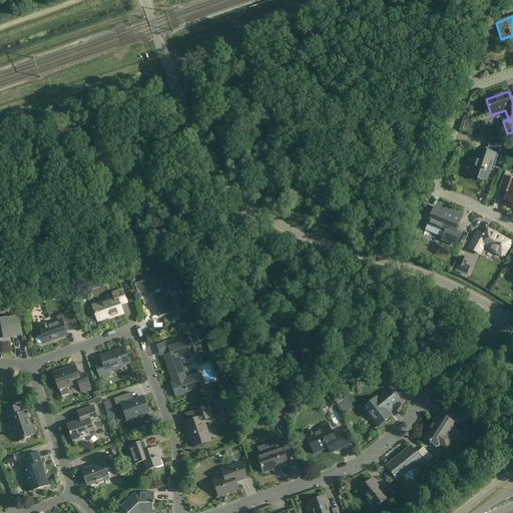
[(503,140),(489,140),(488,151),(481,149),(479,156),(476,155),(470,175),(486,181),(491,167),(499,170),(499,169),(494,167),(503,140)]
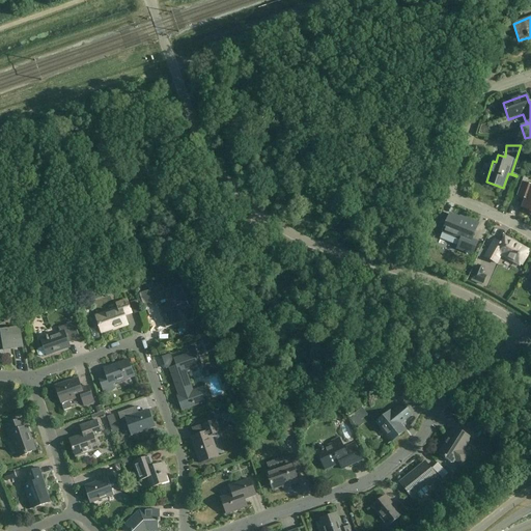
[(530,185),(530,186),(522,182),(516,197),(524,199),(521,208),(527,211),(526,214),(530,216),(530,185)]
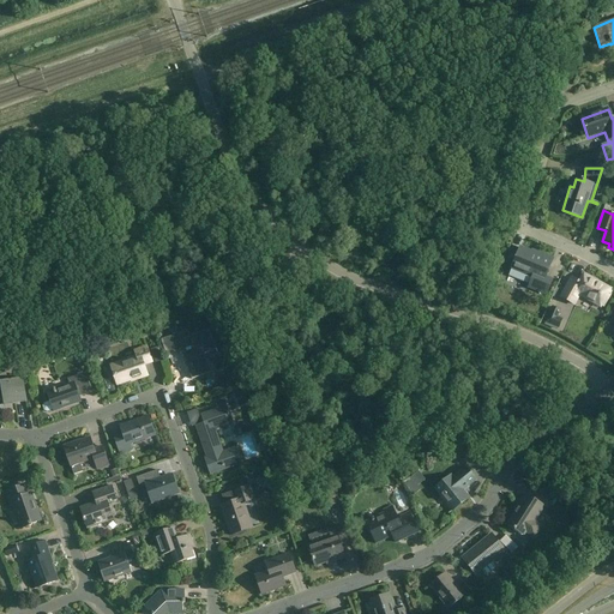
[(529,288),(546,295),(552,281),(546,278),(553,260),(533,252),(531,253),(521,248),(512,269),(533,277),(529,288)]
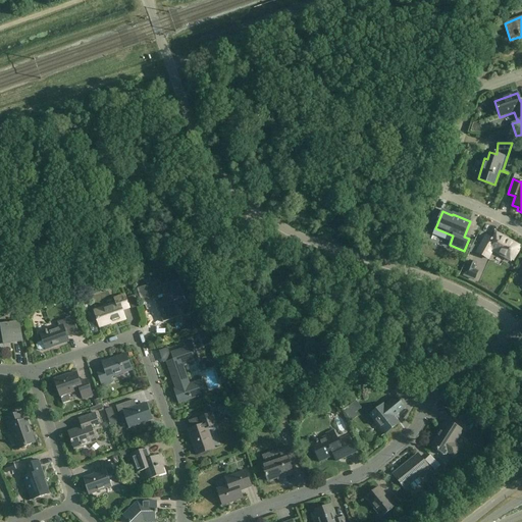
[(486,237),(477,253),(487,259),(492,251),(511,261),(519,247),(497,233),(492,241),(486,237)]
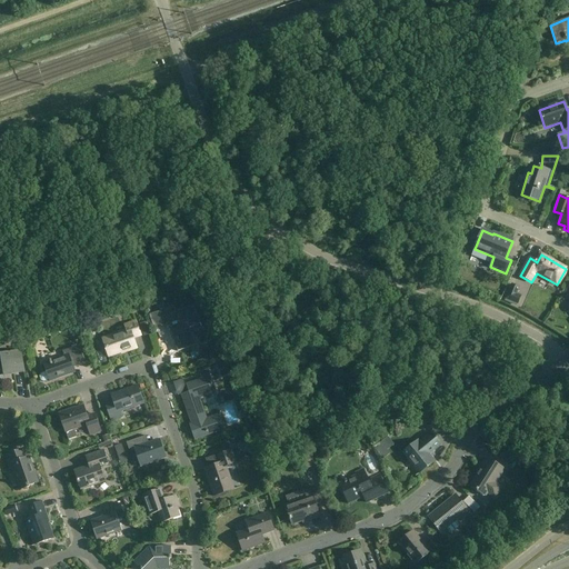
[(200,323),(195,307),(170,315),(168,309),(157,312),(161,327),(173,322),(175,327),(169,329),(178,352),(196,346),(191,333),(190,333),(188,328),(190,327),(190,328),(193,327),(192,326),(200,323)]
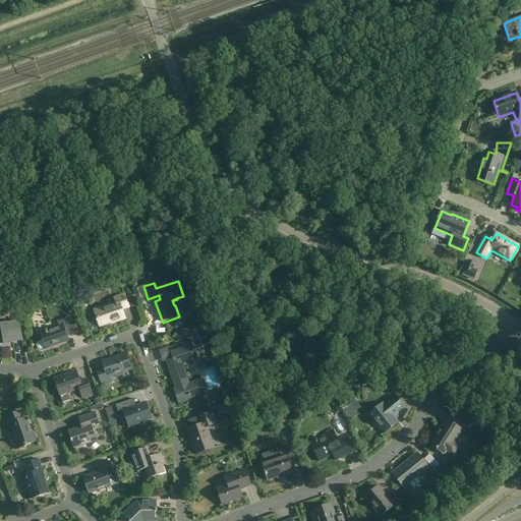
[(129,307),(125,294),(114,298),(116,303),(94,310),(95,311),(97,311),(99,317),(96,319),(101,332),(101,331),(100,328),(117,322),(118,323),(125,320),(122,310),(129,307)]
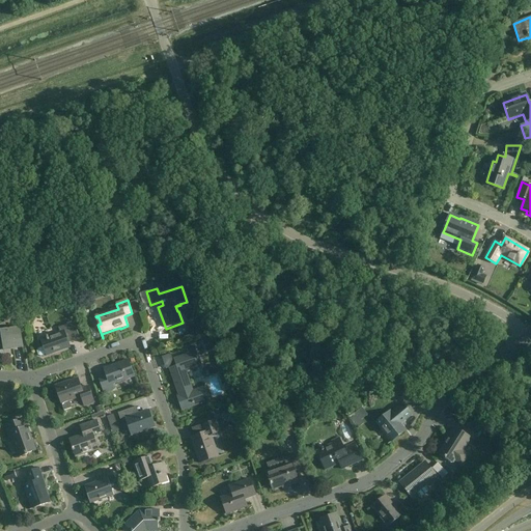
[(40,357),(46,355),(47,357),(71,347),(68,343),(80,339),(74,323),(58,328),(60,333),(48,337),(48,336),(47,337),(40,340),(43,347),(38,350),(37,352),(38,356),(40,357)]
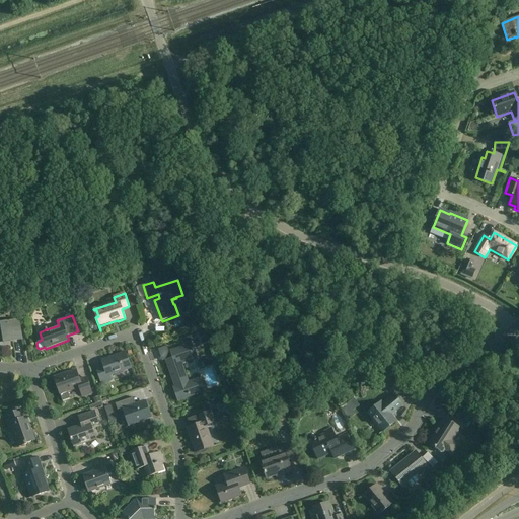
[(23,340),(19,320),(0,323),(1,325),(0,324),(0,349),(0,347),(0,341),(3,341),(4,343),(23,340)]
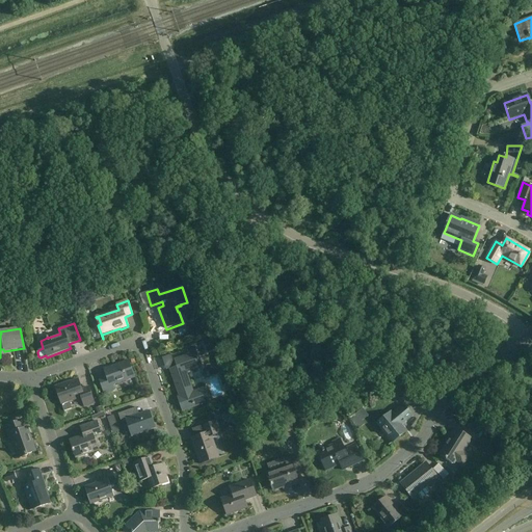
[(205,347),(213,345),(210,336),(203,339),(205,347)]
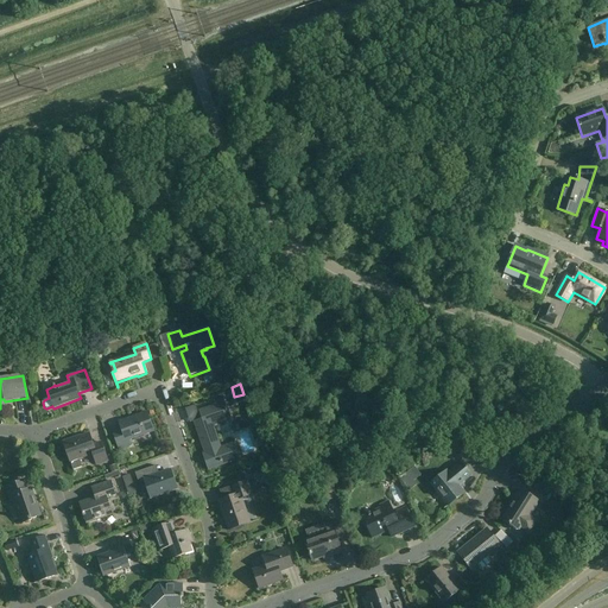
[(240,460),(234,443),(219,449),(214,437),(216,436),(213,424),(230,418),(223,398),(214,400),(215,405),(198,411),(202,420),(198,422),(198,420),(194,422),(204,454),(202,455),(208,470),(240,460)]
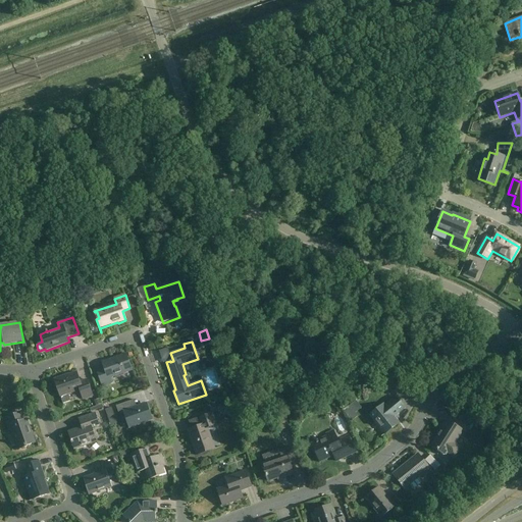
[(133,370),(126,354),(102,363),(105,370),(98,373),(102,386),(112,382),(111,378),(133,370)]
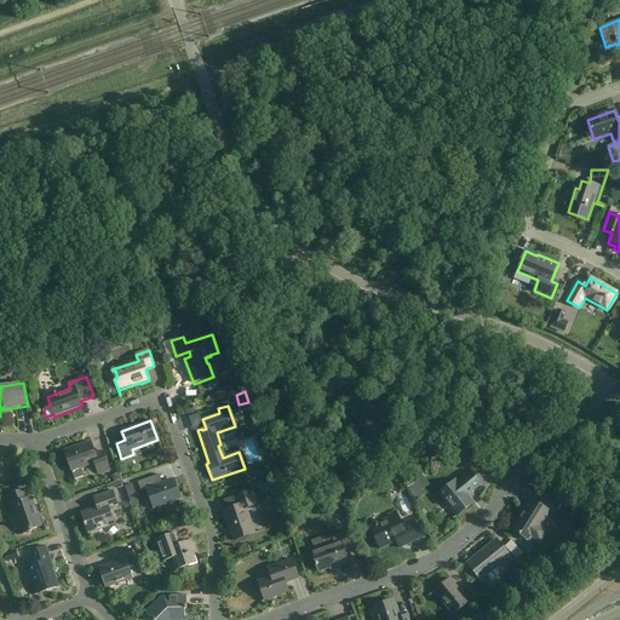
[(74,480),(75,480),(84,476),(81,468),(95,464),(98,474),(110,470),(103,452),(96,454),(91,443),(64,452),(74,480)]
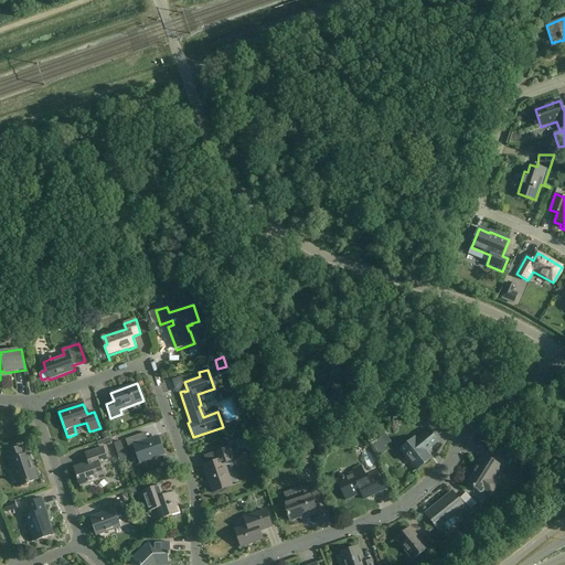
[(526,407),(524,408),(520,412),(524,418),(531,414),(526,407)]
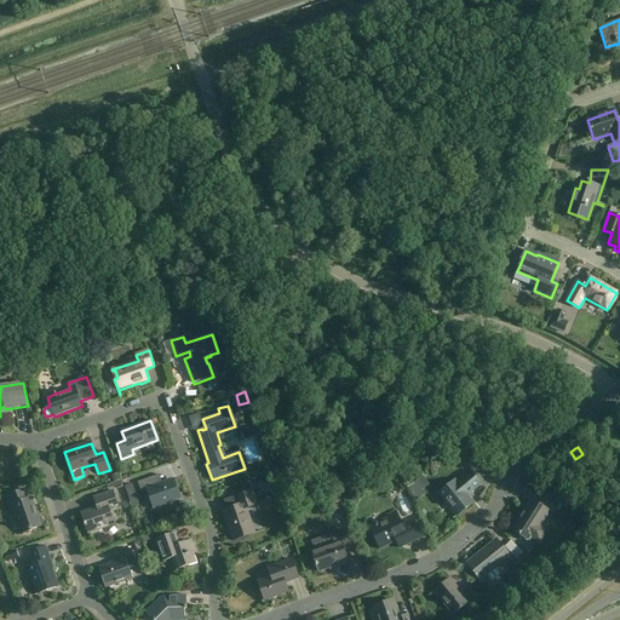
[(480,486),(481,486),(470,472),(457,482),(455,481),(438,494),(457,516),(453,520),(474,503),(466,493),(471,489),(472,491),(480,484),(480,486)]
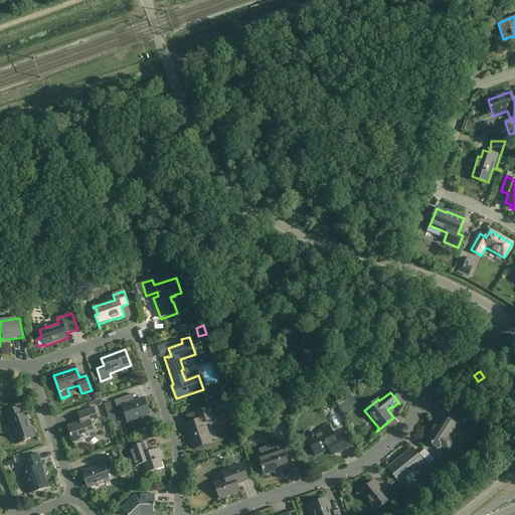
[(150,420),(151,419),(143,399),(129,404),(127,397),(133,395),(133,394),(115,401),(119,414),(120,414),(120,413),(125,411),(129,422),(149,415),(150,420)]
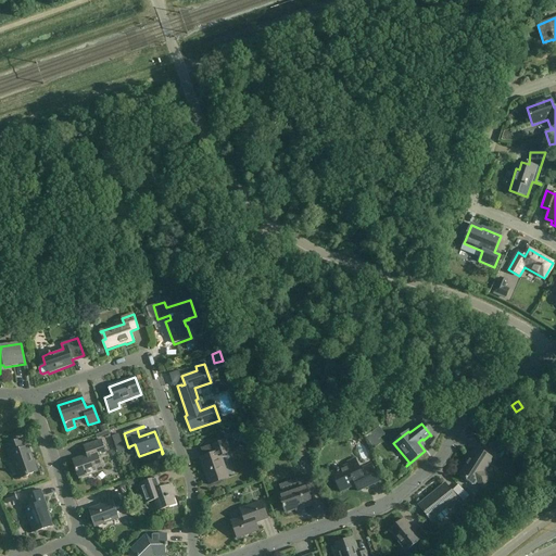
[(81,483),(83,483),(80,479),(103,471),(104,476),(105,476),(99,456),(106,453),(102,440),(84,446),(87,456),(73,460),(76,471),(77,471),(81,483)]
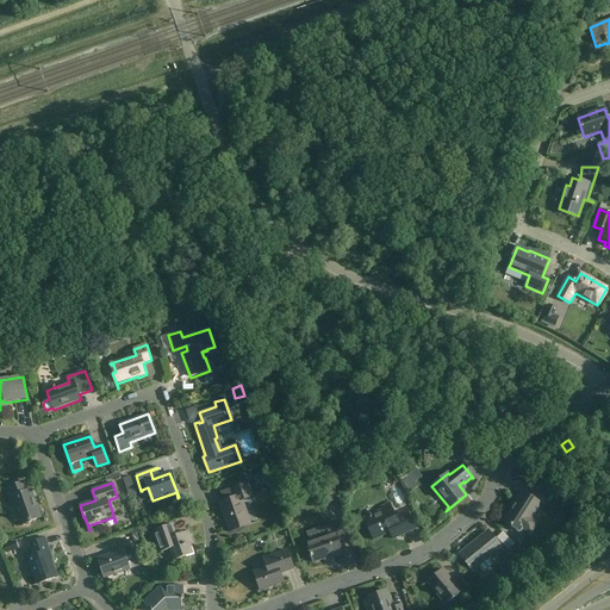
[(31,521),(41,518),(31,490),(25,492),(22,484),(6,489),(12,508),(16,508),(22,526),(32,522),(31,521)]
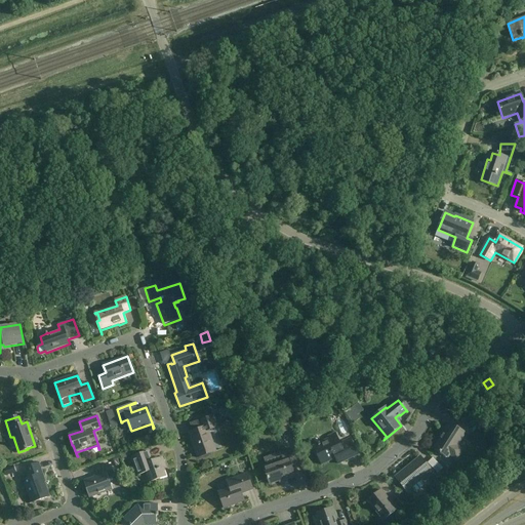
[(224,449),(223,449),(212,452),(209,444),(213,443),(209,431),(217,428),(213,416),(200,420),(202,429),(189,433),(198,458),(224,449)]
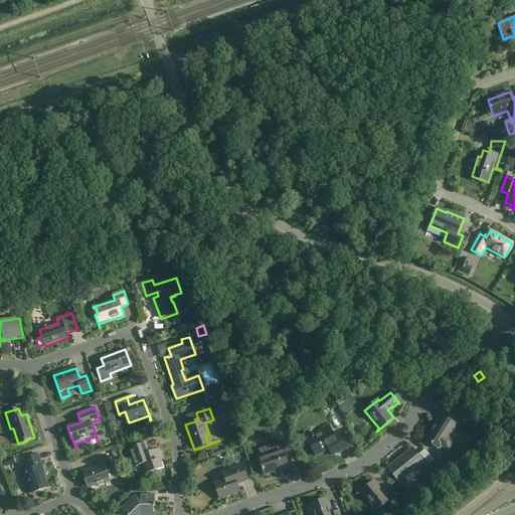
[(439,450),(441,447),(449,451),(455,441),(449,437),(456,425),(441,414),(436,422),(437,422),(425,441),(439,450)]
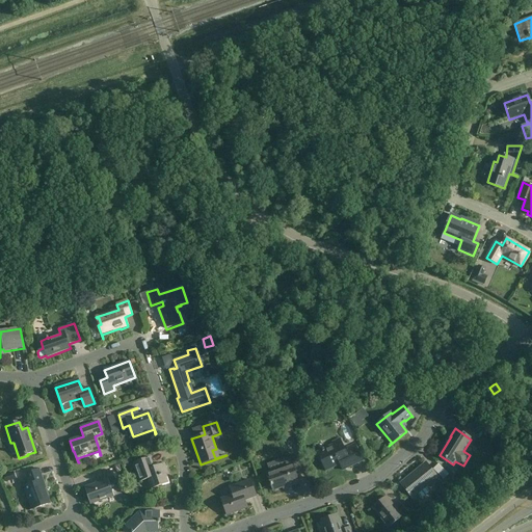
[(342,471),(363,461),(355,445),(345,449),(340,440),(333,443),(334,446),(324,450),(323,449),(321,450),(322,451),(317,453),(325,471),(340,464),(342,471)]
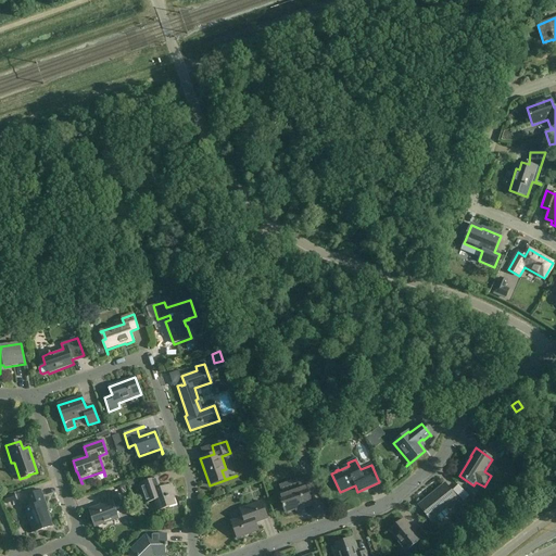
[(301,507),(301,509),(313,505),(308,495),(316,492),(311,477),(297,481),(299,488),(280,494),(285,506),(283,506),(286,513),(301,507)]
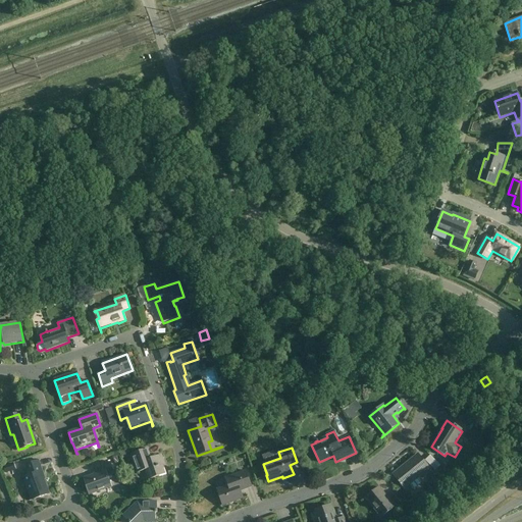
[(138,473),(145,470),(149,480),(165,474),(163,467),(165,466),(161,455),(151,459),(148,449),(131,455),(138,473)]
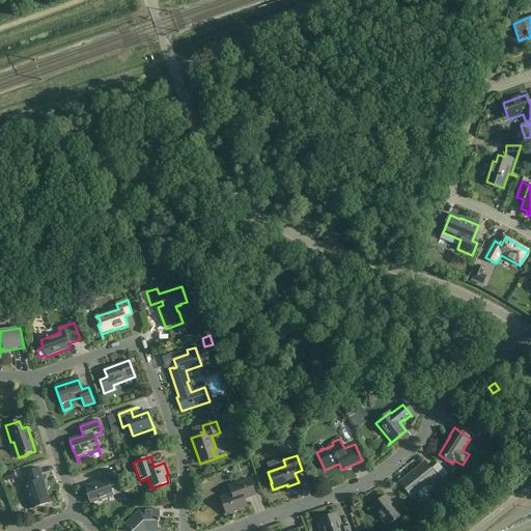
[(114,463),(117,472),(124,470),(120,460),(114,463)]
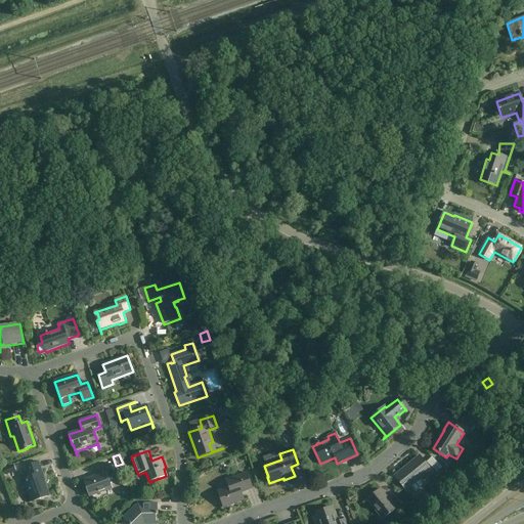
[(406,490),(411,486),(415,490),(417,490),(422,485),(423,483),(420,479),(430,470),(420,456),(395,477),(406,490)]
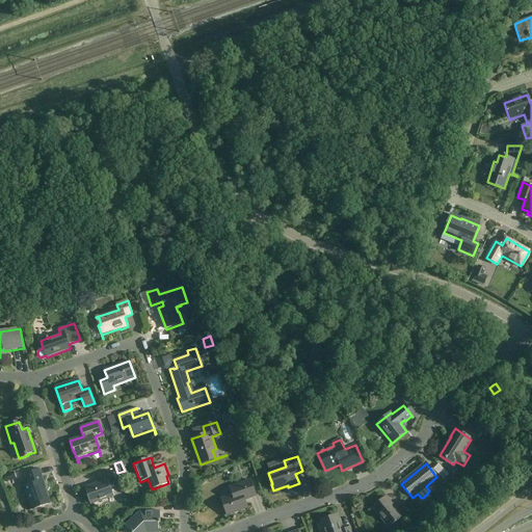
[(443,464),(436,469),(445,481),(451,477),(443,464)]
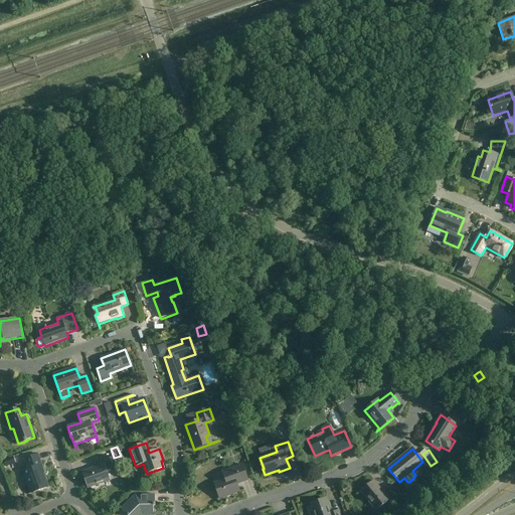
[(46,472),(44,472),(38,455),(40,455),(40,454),(24,460),(28,470),(20,473),(21,473),(24,472),(31,493),(28,494),(28,495),(48,488),(43,473),(46,472)]
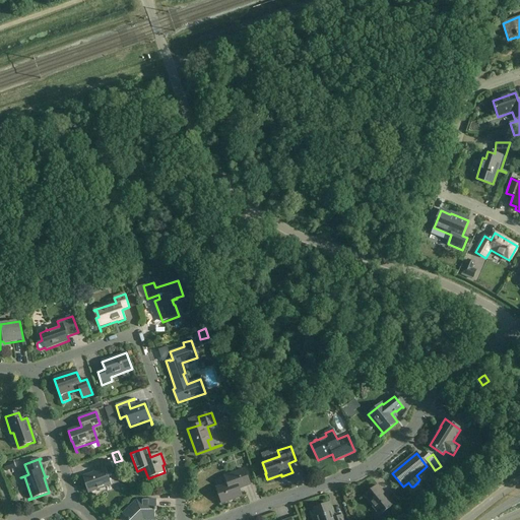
[(3,465),(5,471),(20,466),(18,460),(3,465)]
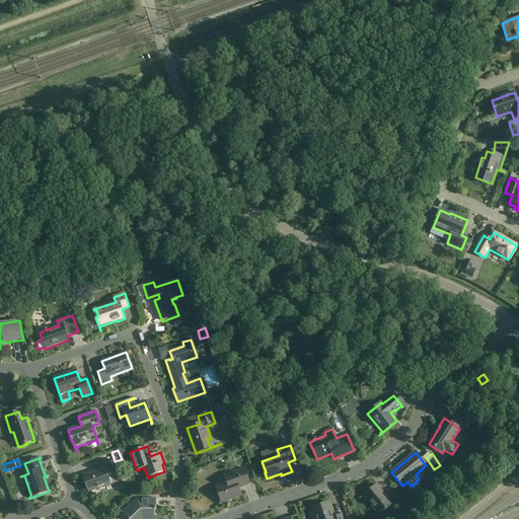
[(109,487),(110,487),(105,474),(114,472),(108,459),(94,464),(96,471),(84,475),(92,498),(93,498),(90,492),(108,485),(109,487)]
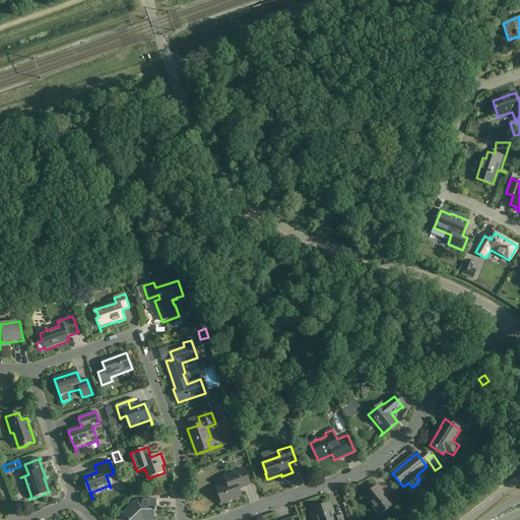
[(251,485),(245,469),(224,476),(228,484),(216,489),(221,504),(242,497),(240,491),(238,492),(238,489),(243,486),(244,488),(251,485)]
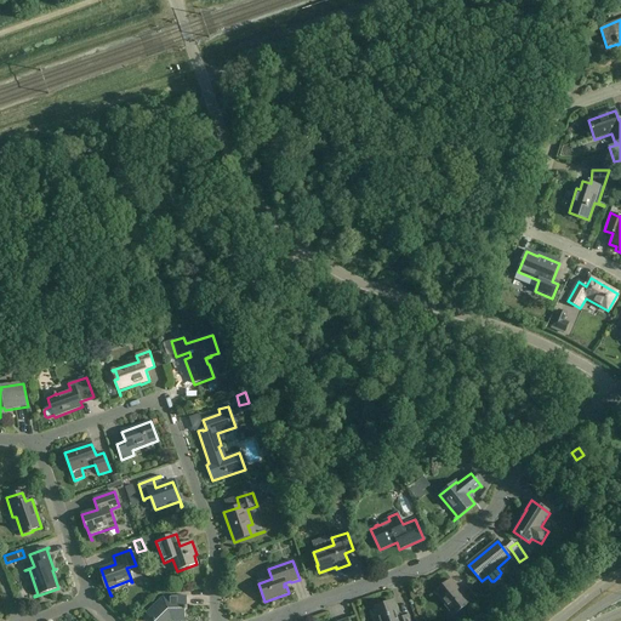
[(473,609),(479,603),(468,590),(461,594),(450,580),(436,592),(455,616),(469,604),(473,609)]
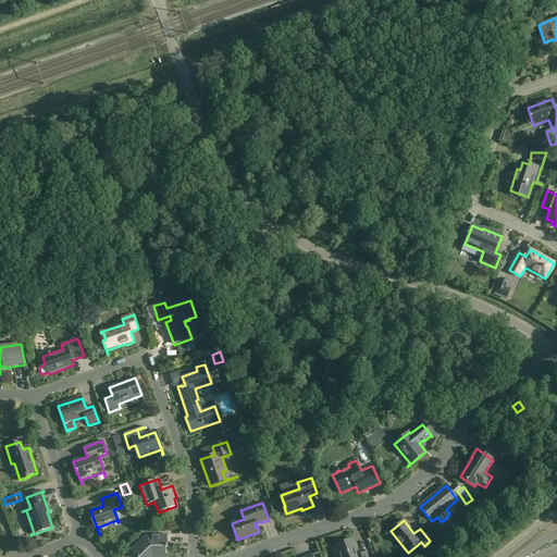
[(168,547),(168,535),(146,535),(131,551),(136,556),(165,556),(166,547),(168,547)]
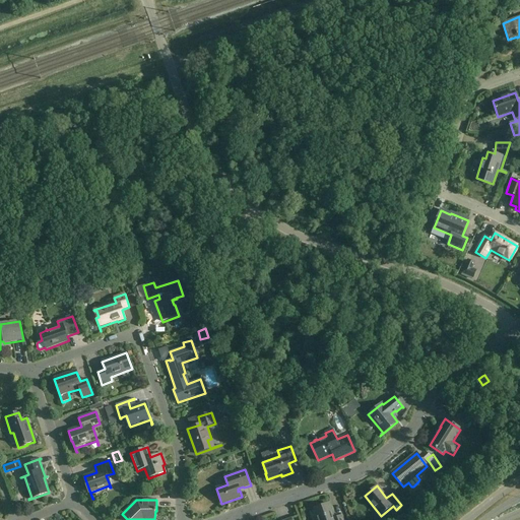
[(342,519),(341,516),(334,518),(330,505),(314,510),(317,519),(342,519)]
